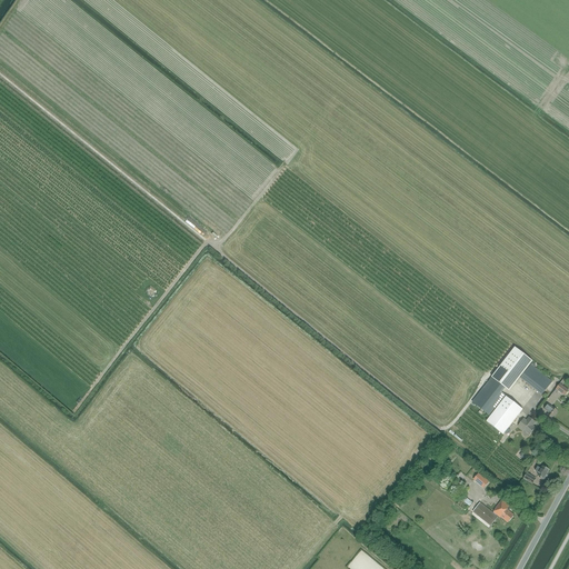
[(533,361),(516,348),(472,402),(490,417),(487,422),(503,435),(523,410),(501,393),(506,388),(509,391),(533,361)]
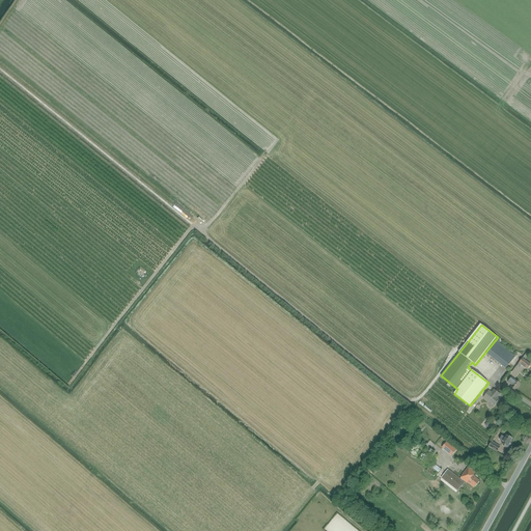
[(515,356),(496,340),(485,353),(506,368),(515,356)]
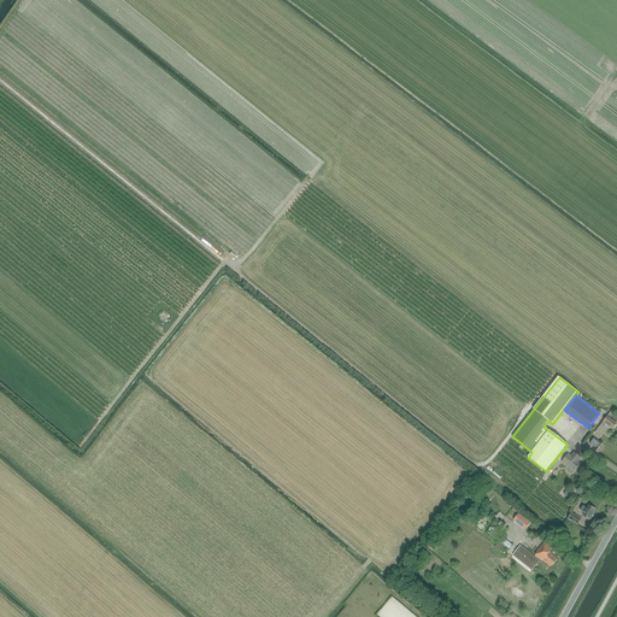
[(612,429),(616,423),(606,417),(603,422),(612,429)]
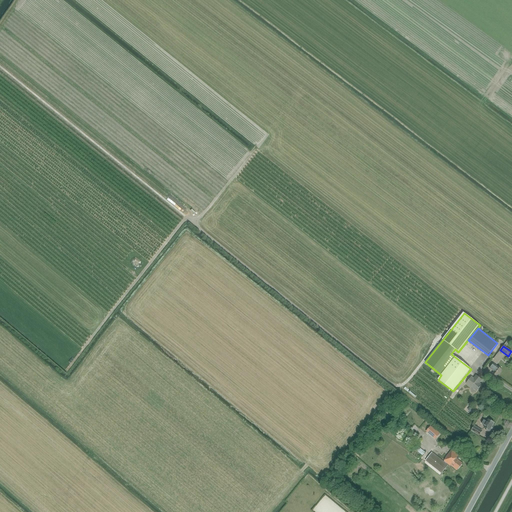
[(493,373),(497,376),(502,370),(498,366),(498,367),(493,363),(490,368),(494,371),(493,373)]
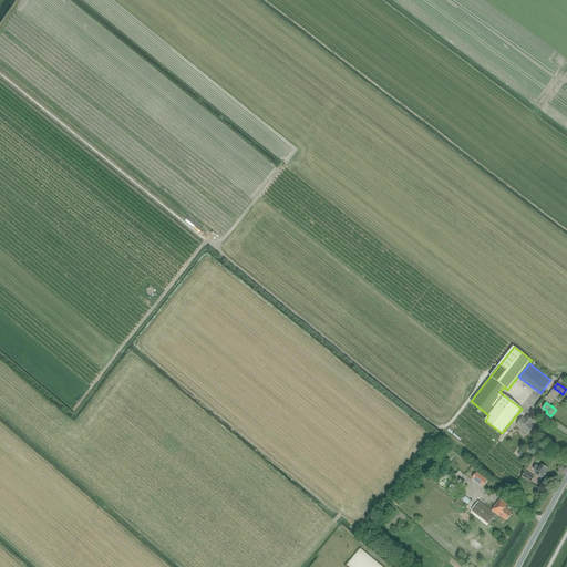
[(531,425),(534,421),(527,416),(525,420),(522,418),(516,424),(528,434),(534,426),(531,425)]
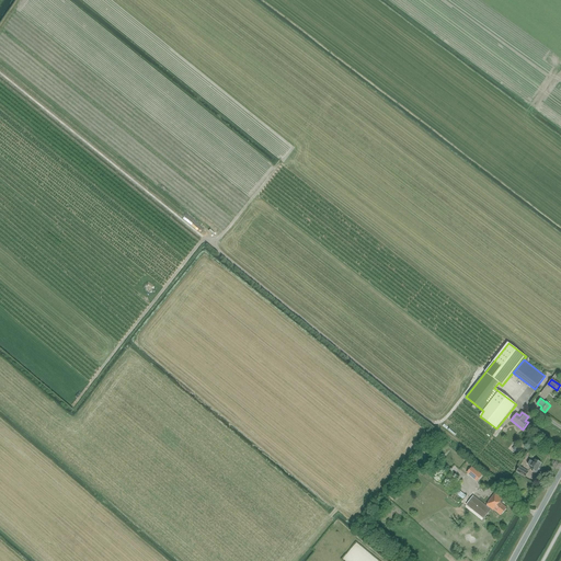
[(537,472),(541,464),(535,460),(534,464),(530,461),(528,466),(531,467),(530,469),(537,472)]
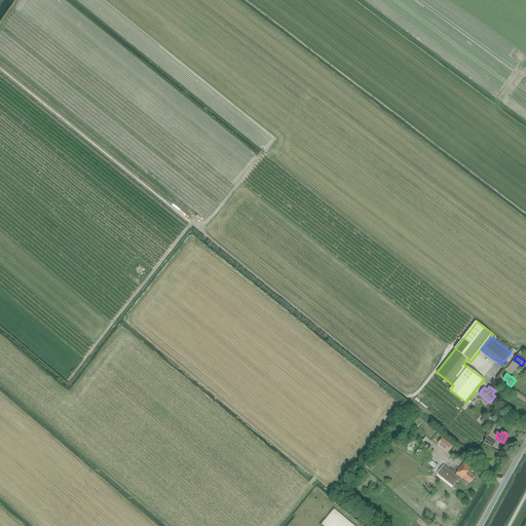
[(443,438),(439,443),(448,451),(452,446),(443,438)]
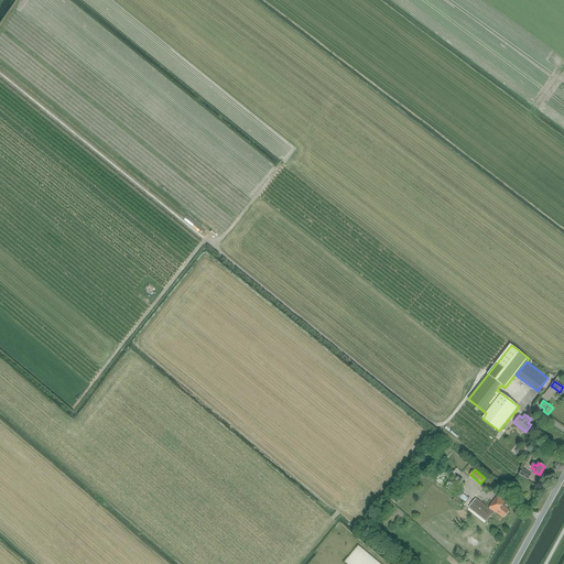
[(531,475),(527,473),(522,470),(519,476),(528,480),(531,475)]
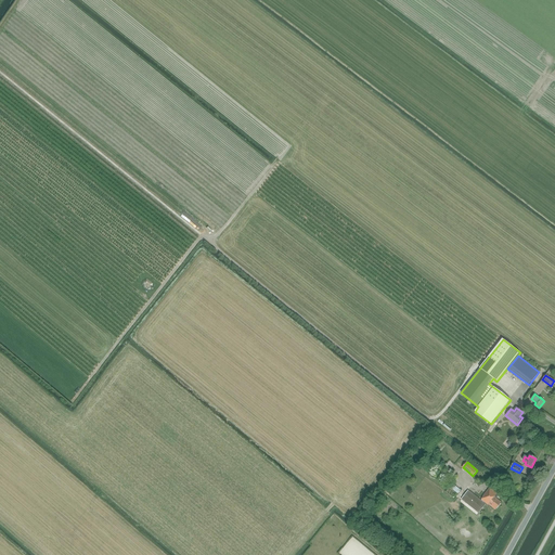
[(497,511),(502,503),(497,499),(499,495),(489,489),(480,500),(489,505),(497,511)]
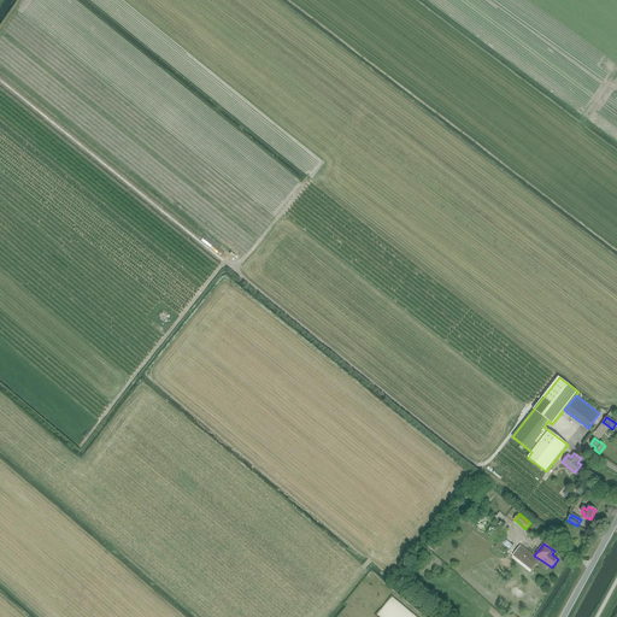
[(533,571),(540,562),(521,546),(512,556),(533,571)]
